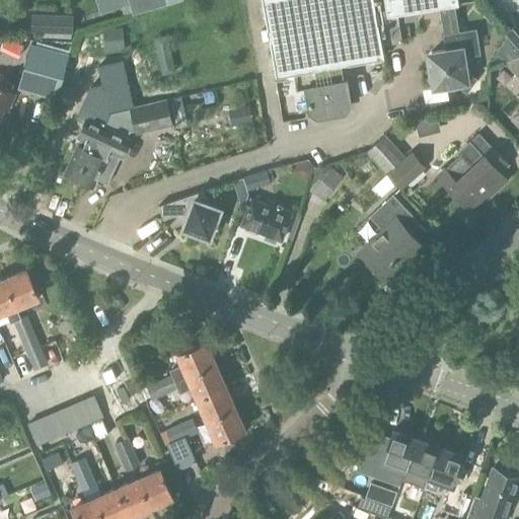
[(129,0),(133,14),(145,10),(141,0),(129,0)]
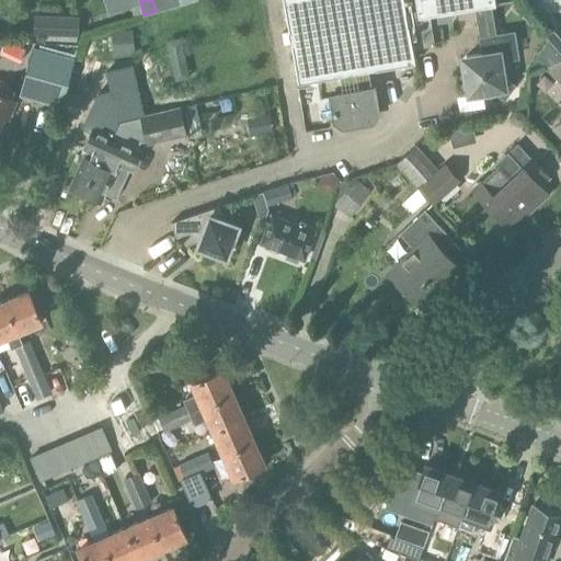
[(152,0),(157,11),(170,8),(167,0),(152,0)]
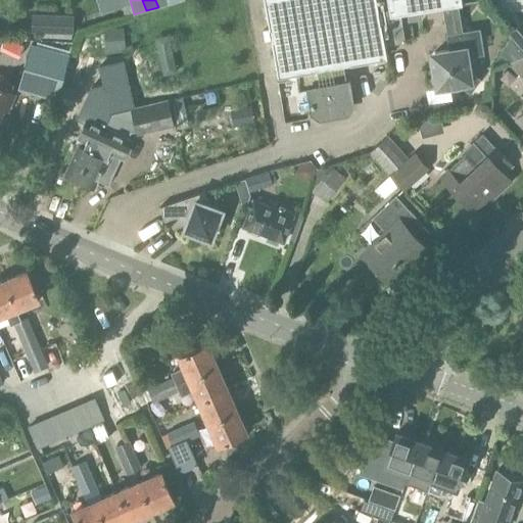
[(373,0),(260,0),(275,75),(316,67),(318,84),(304,86),(308,110),(316,115),(344,110),(349,103),(342,62),(383,55),(373,0)]
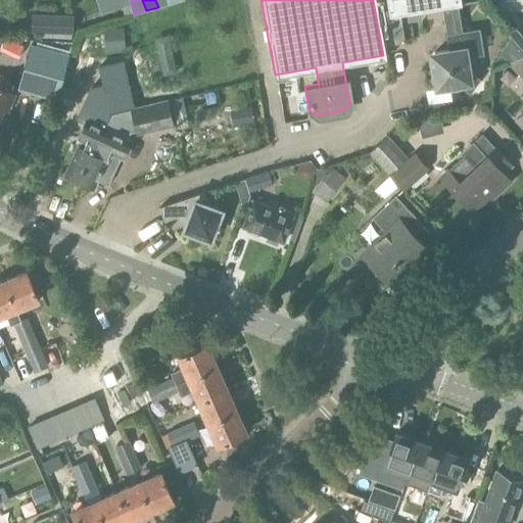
[(384,0),(386,11),(403,9),(405,16),(419,14),(418,6),(457,0),(384,0)]
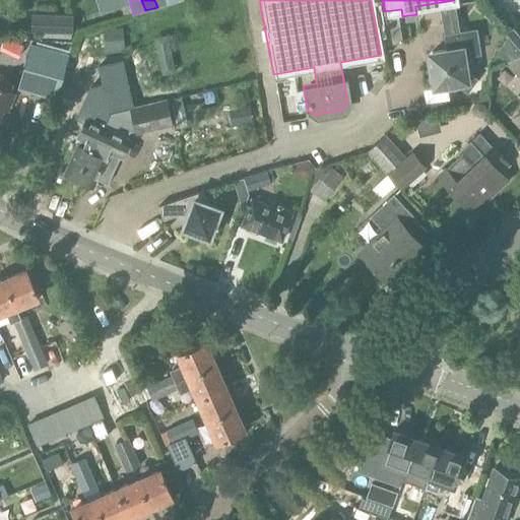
[(74,15),(33,13),(31,31),(40,33),(40,36),(74,38),(74,15)]
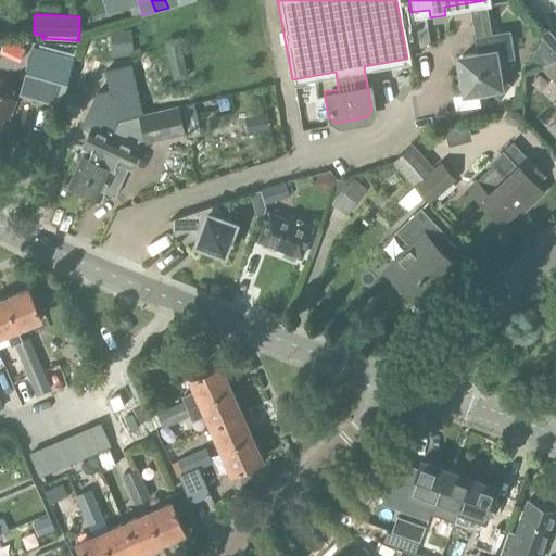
[(555,20),(538,36),(555,55),(555,20)]
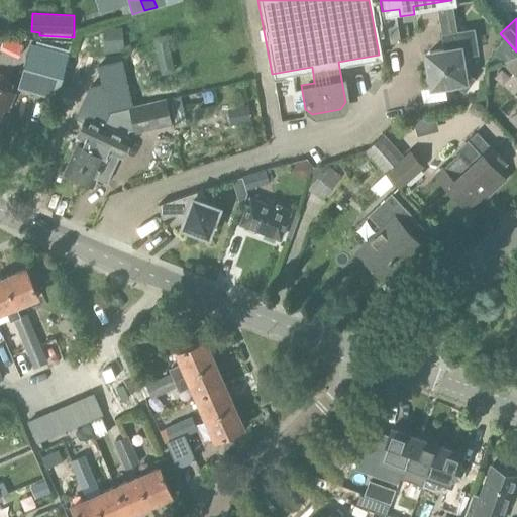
[(426,49),(424,54),(429,84),(452,81),(463,89),(472,76),(461,69),(458,53),(477,49),(474,27),(441,32),(443,47),(426,49)]
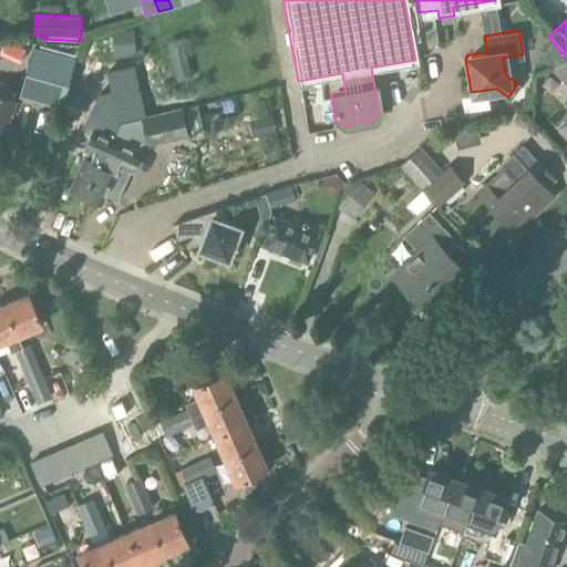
[(62,99),(75,53),(29,40),(16,85),(62,99)]
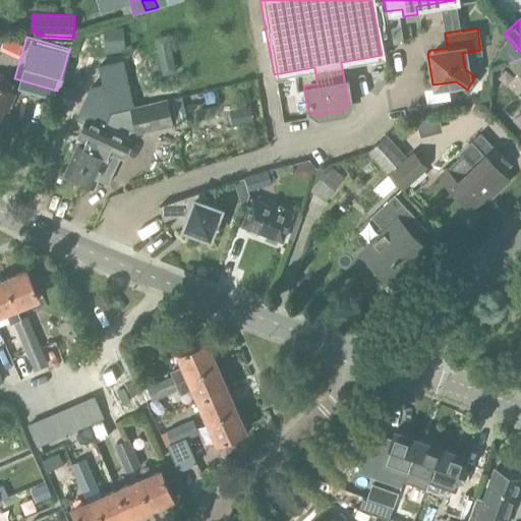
[(520,54),(503,61),(504,62),(520,79),(520,54)]
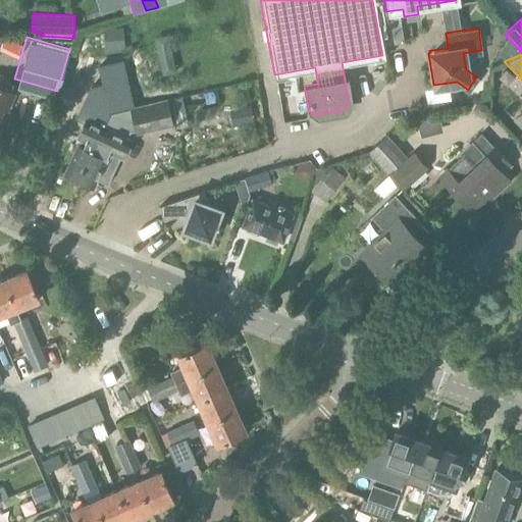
[(0,116),(4,109),(7,111),(14,92),(10,90),(13,84),(0,76),(0,116)]
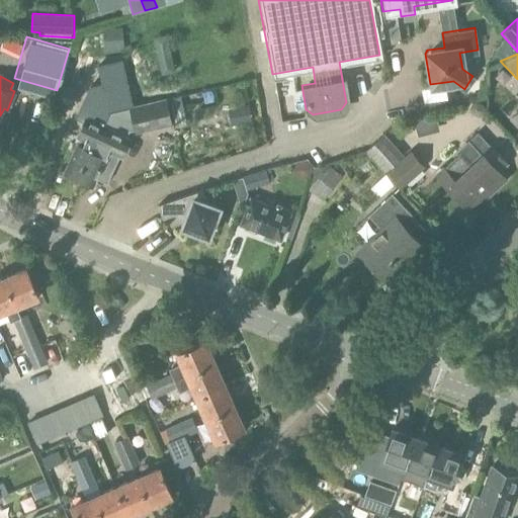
[(172,118),(184,115),(180,101),(194,97),(191,89),(166,96),(172,118)]
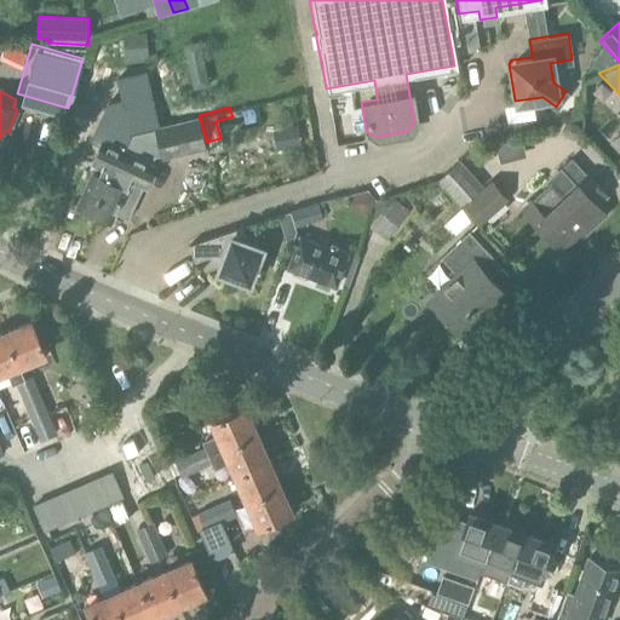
[(84,138),(91,113),(75,108),(68,133),(84,138)]
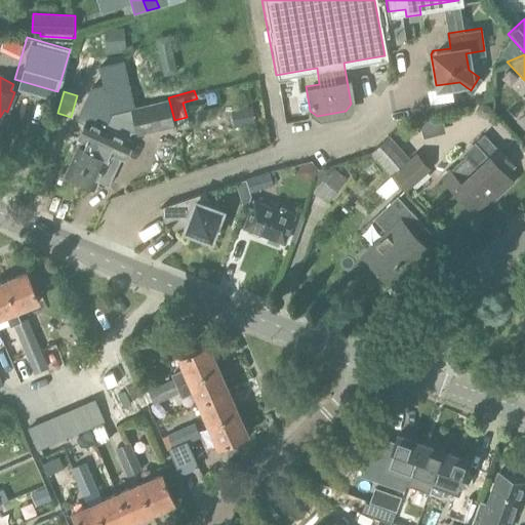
[(66,174),(79,180),(111,114),(109,106),(95,99),(86,120),(86,119),(78,137),(83,139),(80,147),(78,146),(66,174)]
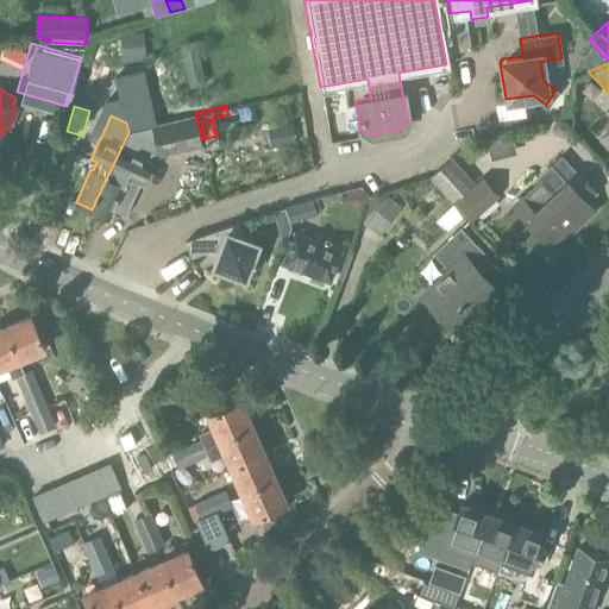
[(129,132),(92,209),(110,218),(113,209),(126,215),(138,190),(136,190),(140,182),(144,183),(154,163),(149,162),(152,154),(159,152),(159,155),(201,145),(195,117),(156,126),(145,129),(129,132)]
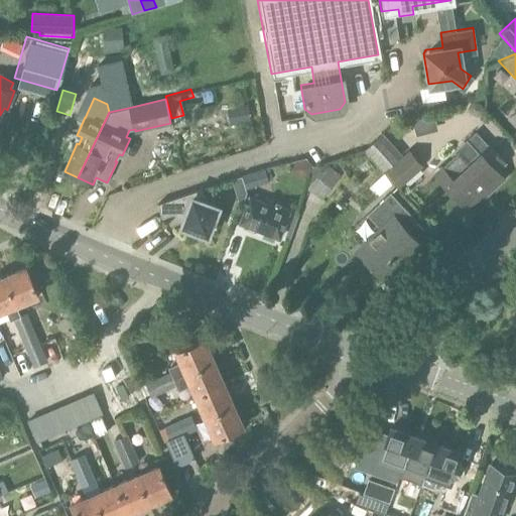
[(441,166),(433,174),(465,208),(482,190),(484,194),(501,177),(494,168),(502,161),(486,144),(486,145),(474,131),(464,141),(468,144),(458,153),(457,152),(441,166)]
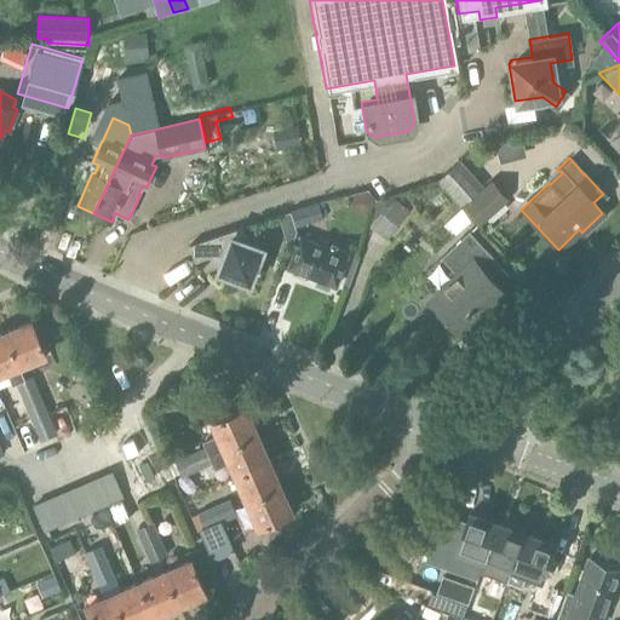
[(461,161),(438,183),(464,208),(481,227),(511,199),(493,179),(486,187),(461,161)]
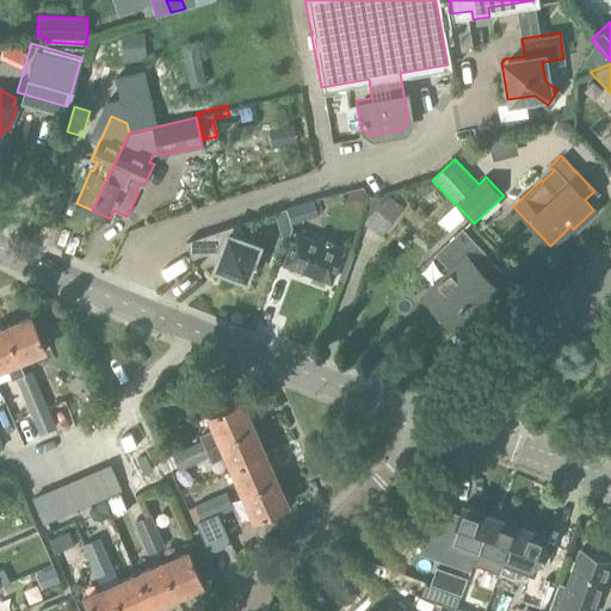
[(383,186),(349,235),(365,247),(400,198),(383,186)]
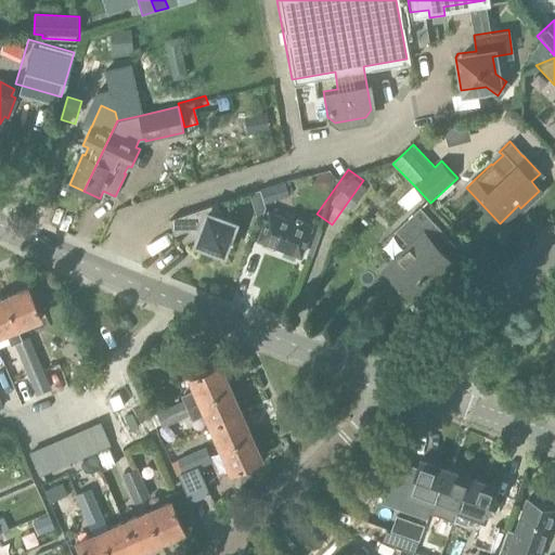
[(286,181),(261,190),(266,204),(291,195),(286,181)]
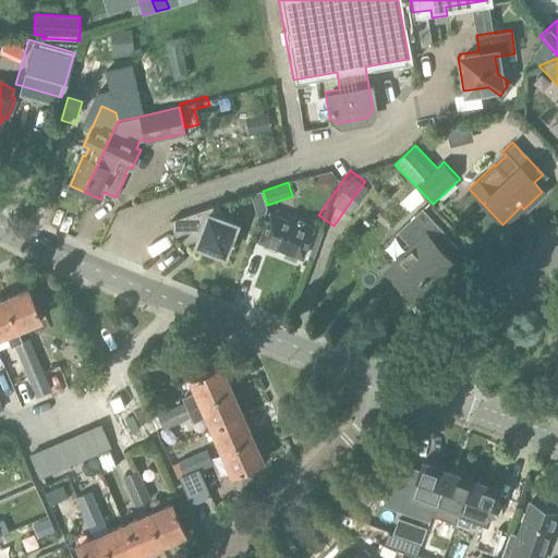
[(223,219),(218,204),(171,220),(176,234),(189,230),(197,241),(196,244),(202,246),(209,255),(219,253),(225,255),(231,240),(234,241),(239,227),(235,226),(237,223),(223,219)]
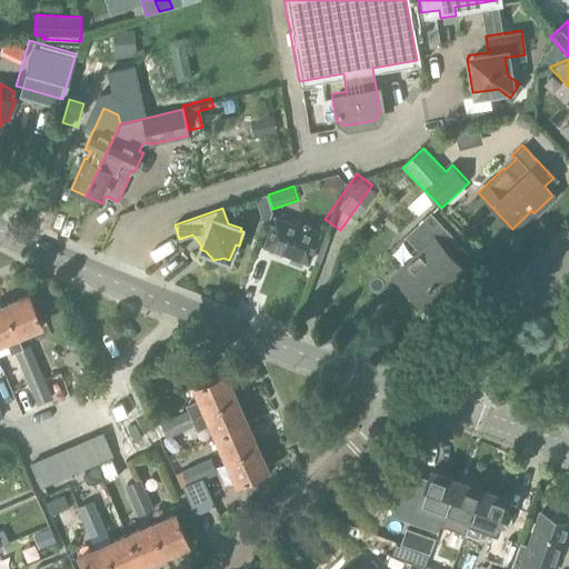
[(405,236),(420,252),(401,270),(416,286),(410,291),(426,307),(450,285),(445,278),(459,266),(449,255),(461,243),(430,211),(405,236)]
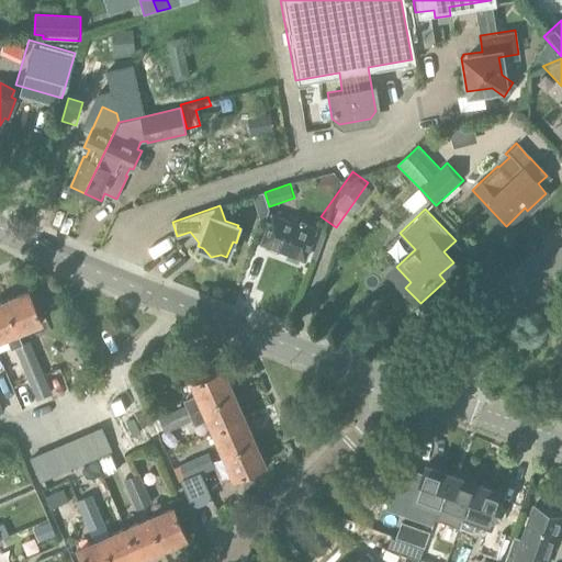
[(316,231),(273,214),(261,243),(289,253),(288,257),(298,260),(300,257),(305,259),(316,231)]
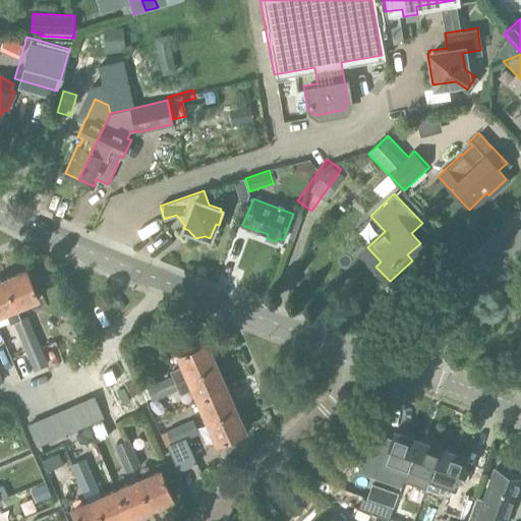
[(4,280),(15,306),(39,297),(26,271),(4,280)]
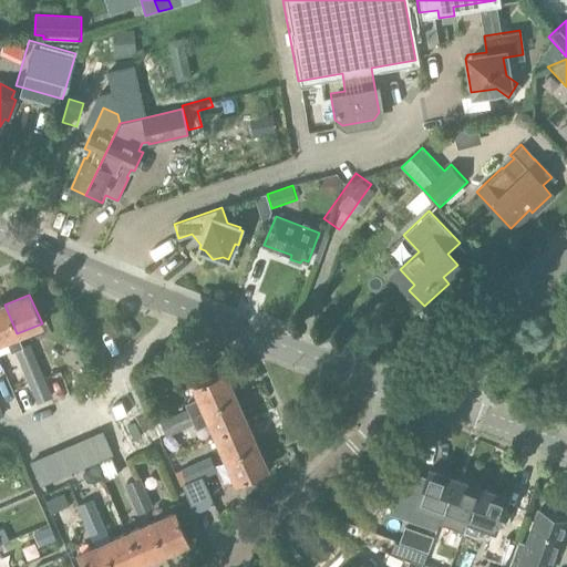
[(4,305),(0,306),(0,341),(7,339),(11,350),(14,349),(22,346),(17,333),(4,305)]
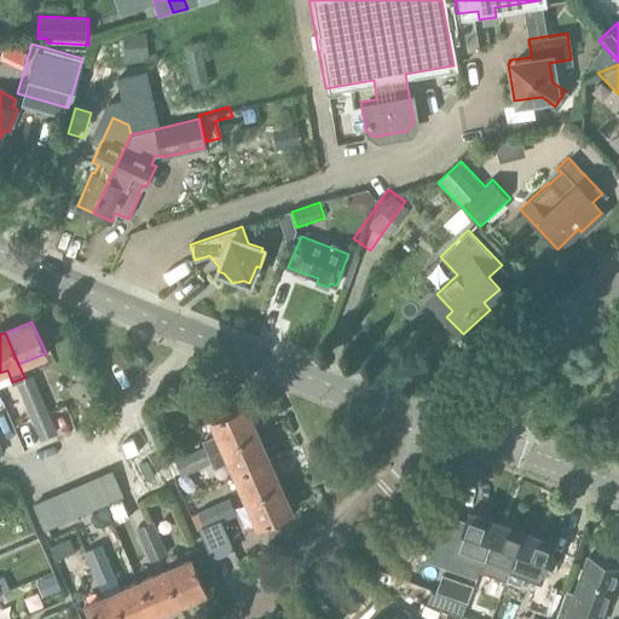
[(16,381),(24,403),(33,399),(41,395),(33,374),(24,377),(16,381)]
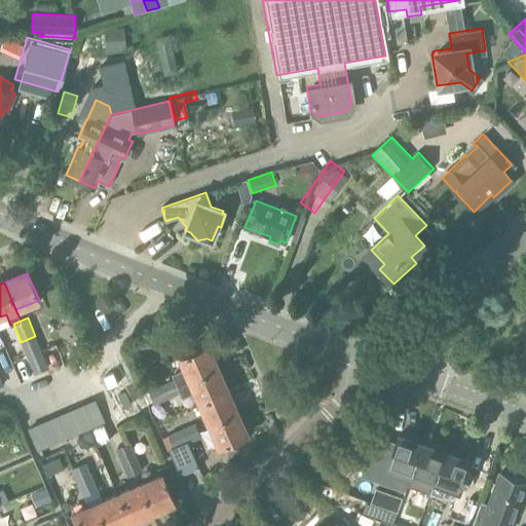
[(21,342),(34,374),(48,368),(39,346),(35,336),(28,339),(21,342)]
